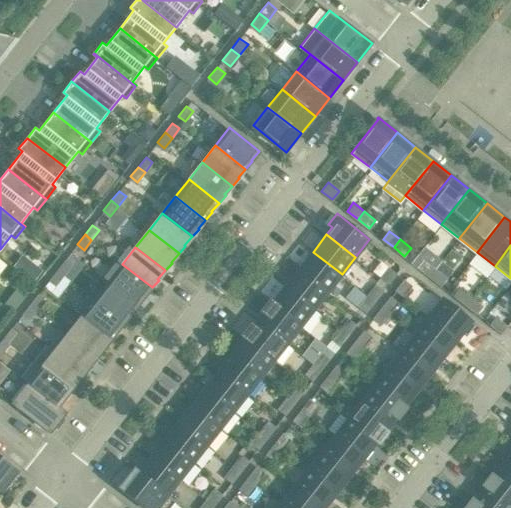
[(328,291),(342,274),(313,252),(299,269),(328,291)]
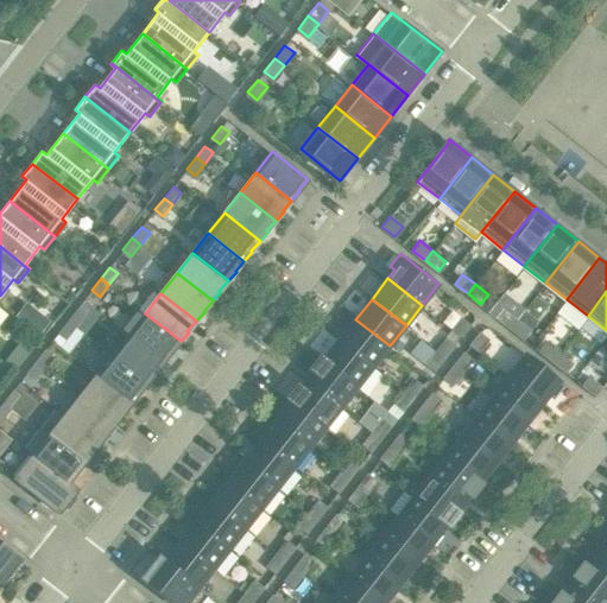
[(87,313),(78,306),(69,318),(77,325),(87,313)]
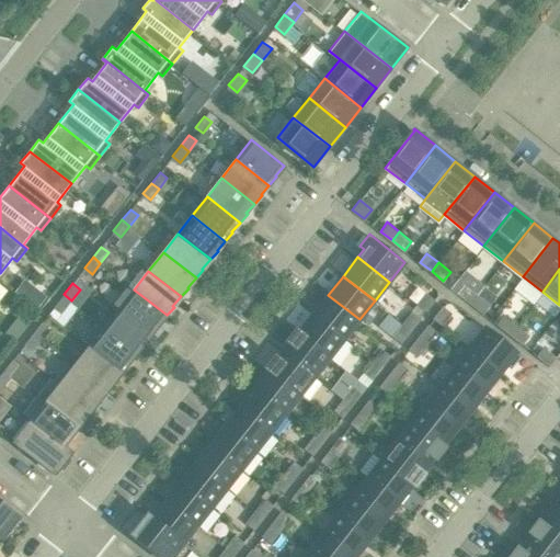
[(478,293),(466,284),(458,293),(470,303),(478,293)]
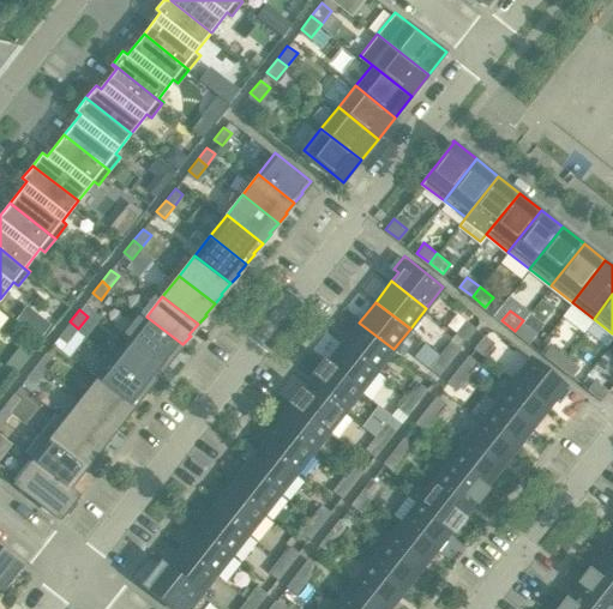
[(182,344),(146,317),(131,337),(167,365),(174,356),(173,355),(182,344)]
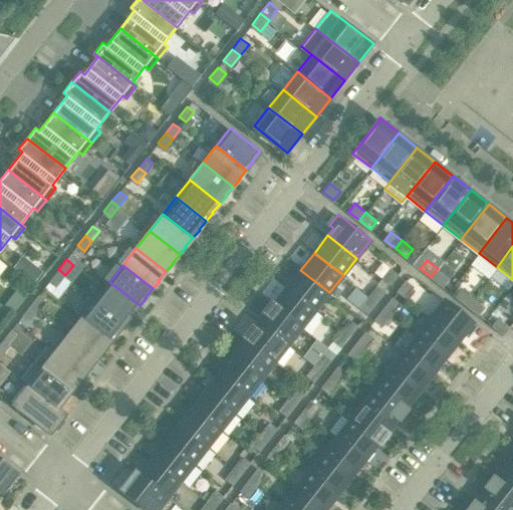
[(391,285),(400,273),(391,267),(381,278),(391,285)]
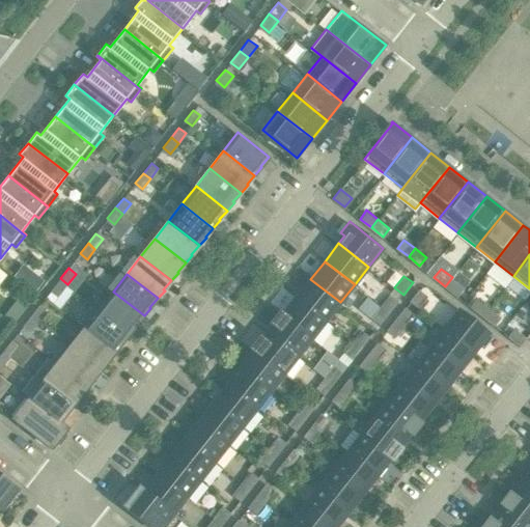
[(456,295),(464,286),(452,277),(445,286),(456,295)]
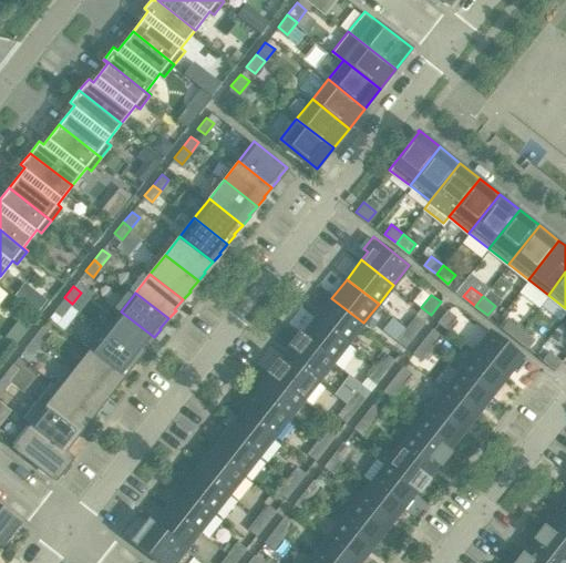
[(63,315),(72,304),(64,297),(55,308),(63,315)]
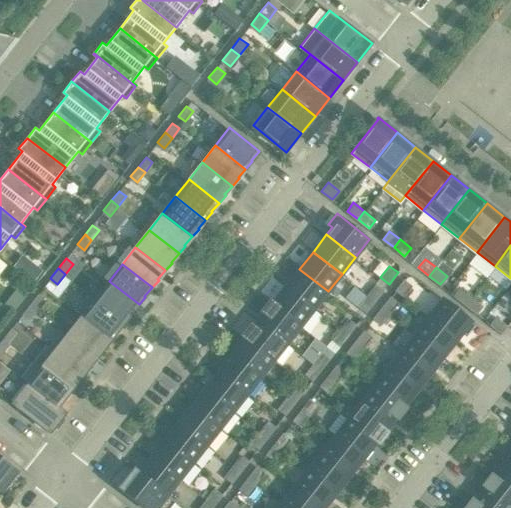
[(328,291),(299,269),(286,286),(315,308),(328,291)]
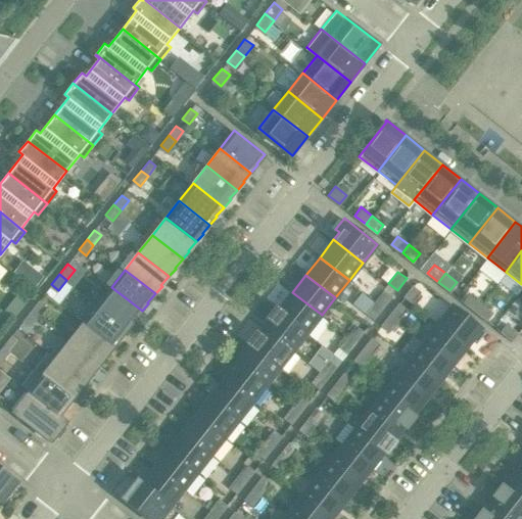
[(413,301),(422,290),(413,283),(404,295),(413,301)]
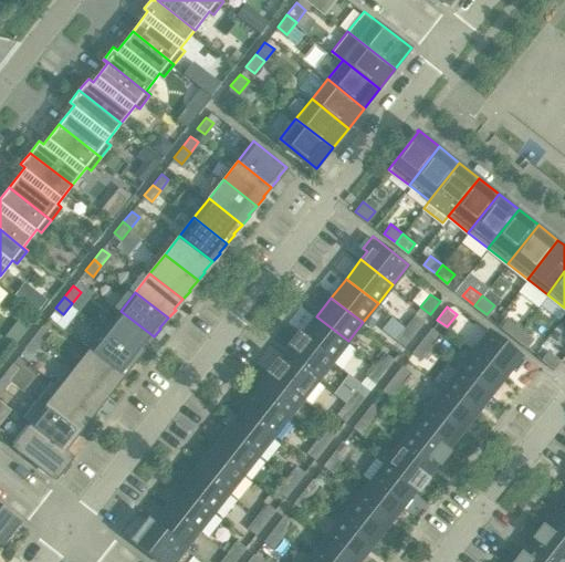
[(154,336),(121,311),(105,330),(138,355),(146,347),(145,346),(154,336)]
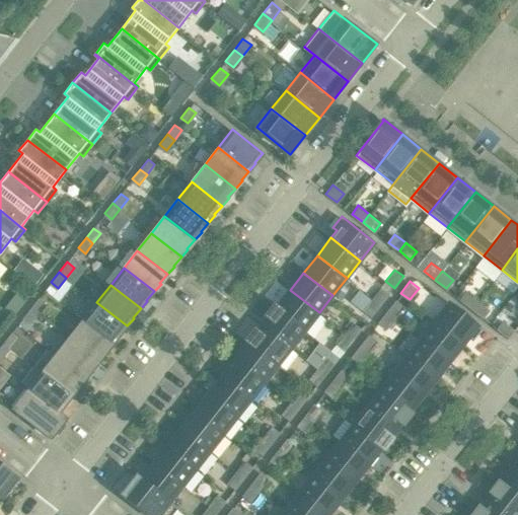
[(380,305),(389,293),(381,287),(372,298),(380,305)]
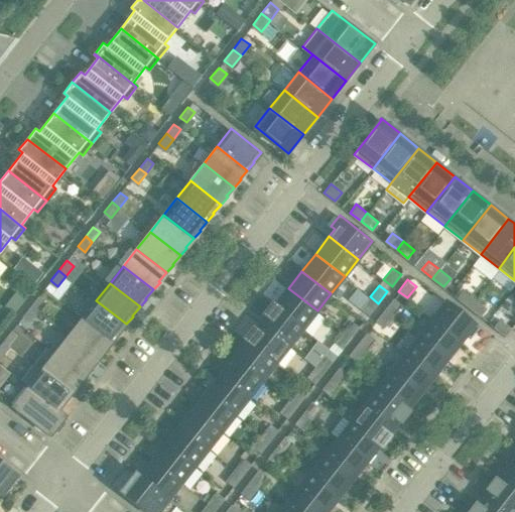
[(317,310),(288,288),(276,303),(273,302),(273,303),(304,328),(317,310)]
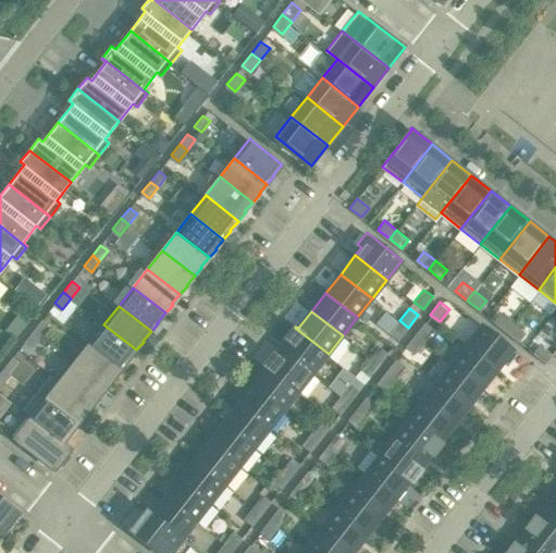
[(506,331),(514,322),(502,312),(494,321),(506,331)]
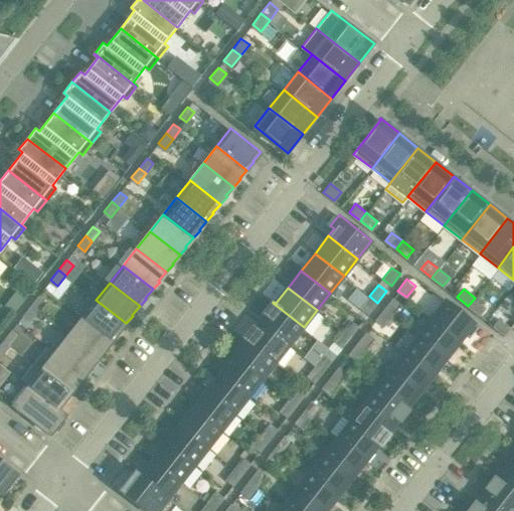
[(38,310),(46,300),(39,294),(31,304),(38,310)]
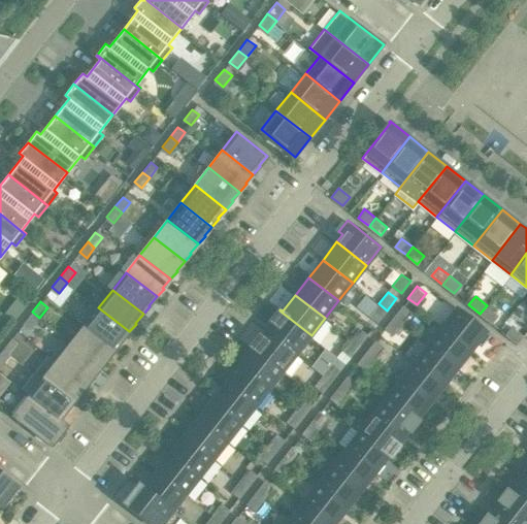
[(379,322),(387,310),(379,303),(369,315),(379,322)]
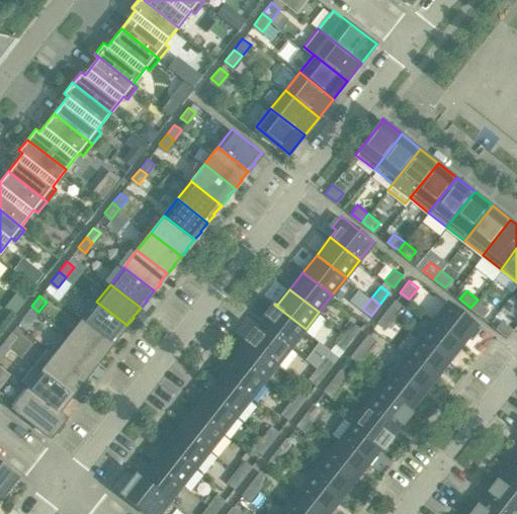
[(395,316),(404,305),(396,298),(386,310),(395,316)]
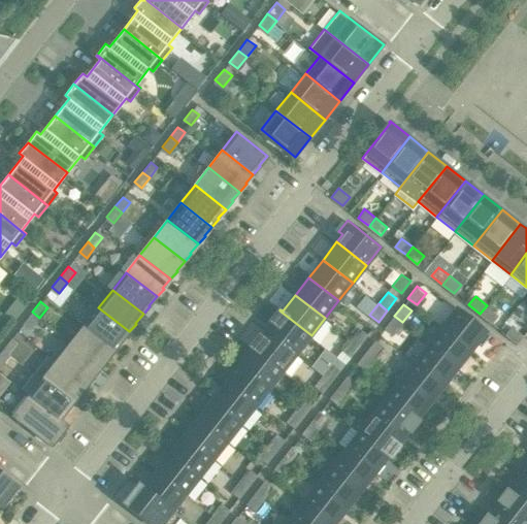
[(489,321),(495,313),(487,305),(480,314),(489,321)]
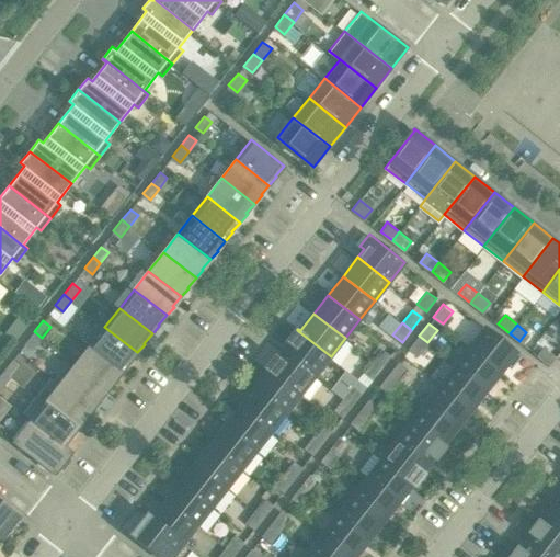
[(137,352),(104,327),(90,345),(123,371),(130,363),(128,362),(137,352)]
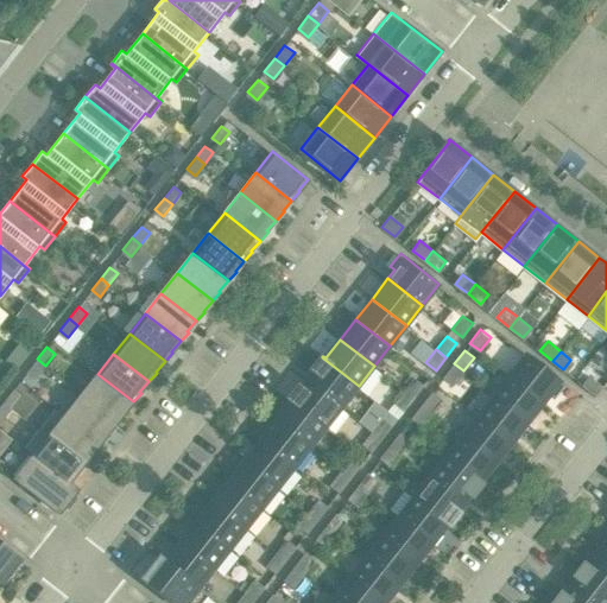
[(566,383),(550,372),(526,354),(510,374),(544,401),(551,393),(555,397),(566,383)]
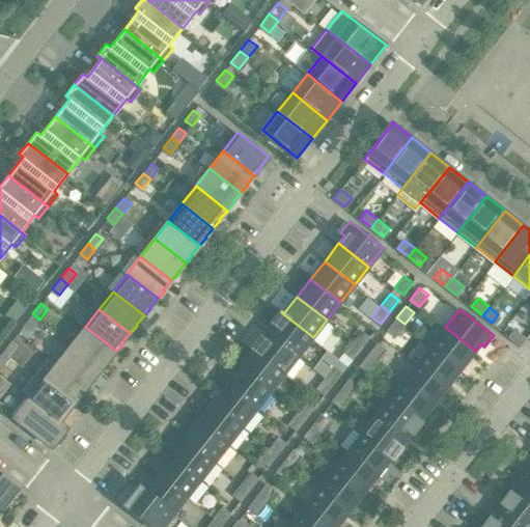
[(313,337),(281,312),(273,322),(275,324),(269,331),(299,355),(313,337)]
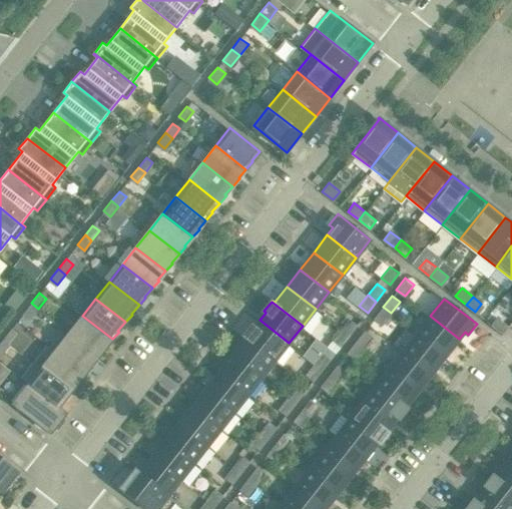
[(30,319),(38,309),(31,303),(23,313),(30,319)]
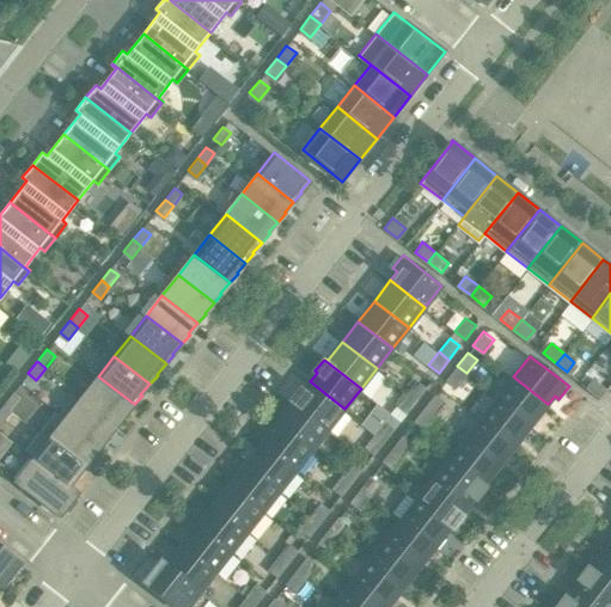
[(457,387),(466,373),(457,366),(446,379),(457,387)]
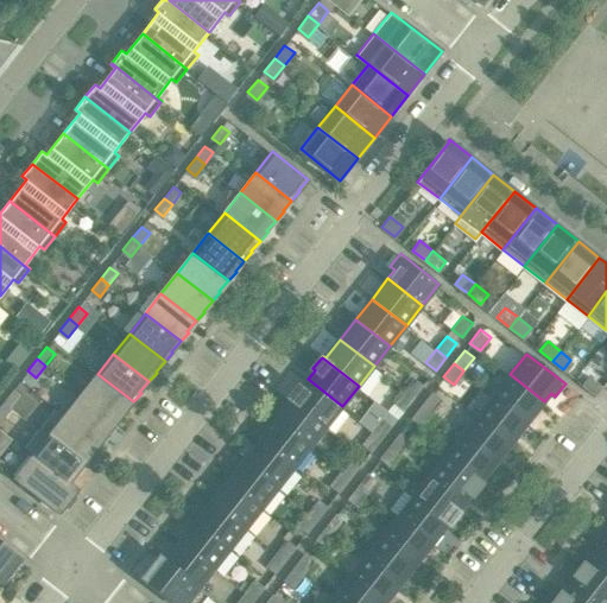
[(133,401),(97,374),(82,394),(118,421),(125,413),(124,412),(133,401)]
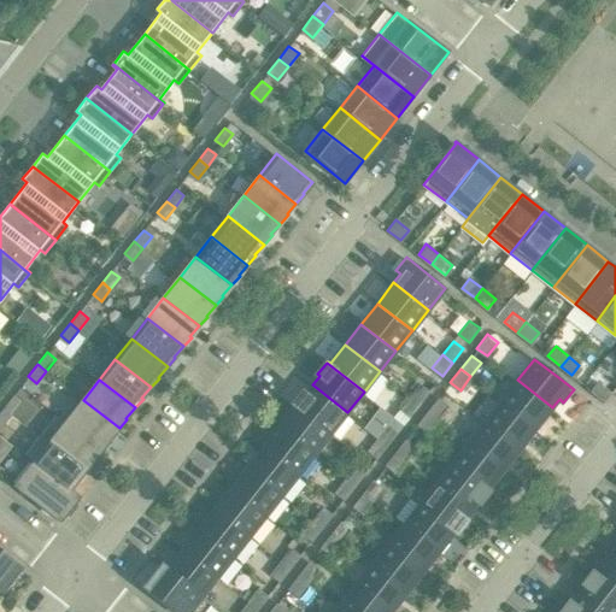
[(552,407),(517,380),(500,400),(537,428),(552,407)]
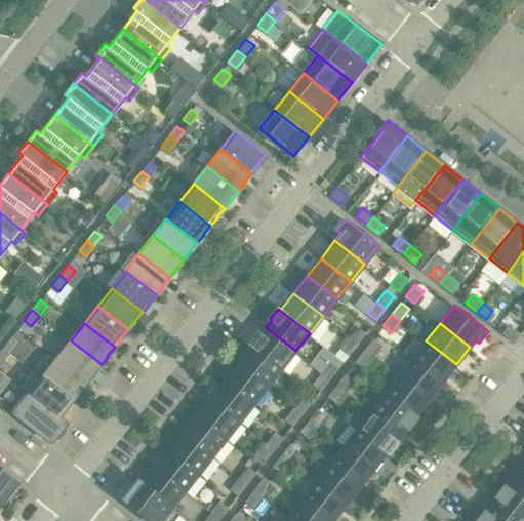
[(521,332),(510,324),(504,332),(515,342),(521,332)]
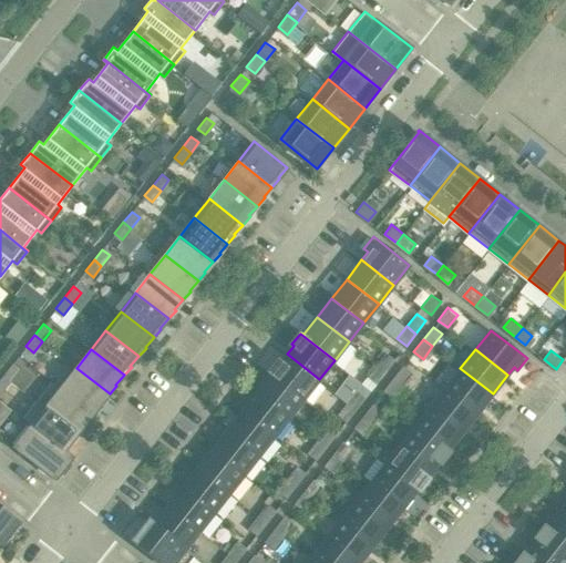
[(387,370),(395,358),(387,351),(377,364),(387,370)]
